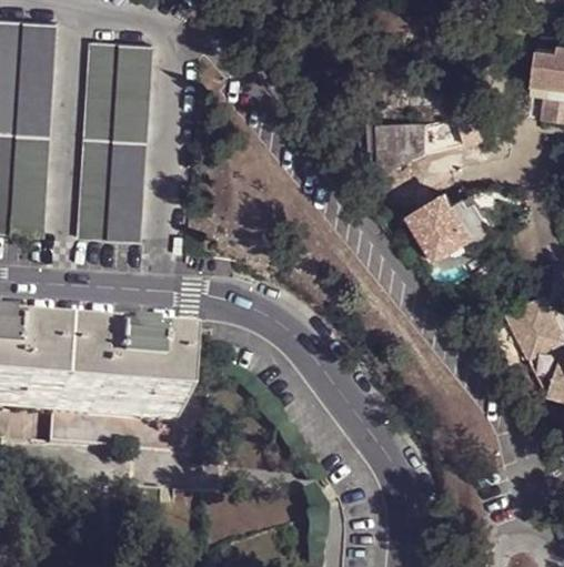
[(0,235),(10,236),(21,23),(0,21),(0,235)]
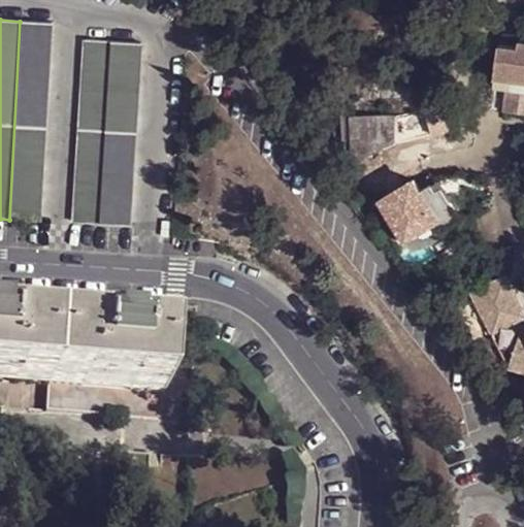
[(46,23),(20,22),(9,220),(36,221),(46,23)]
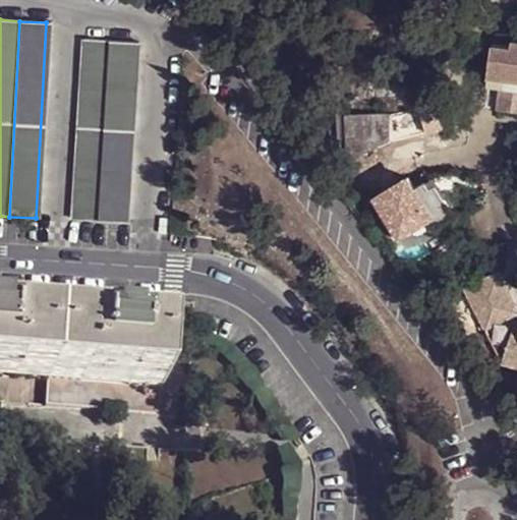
[(70,221),(99,222),(109,40),(79,39),(70,221)]
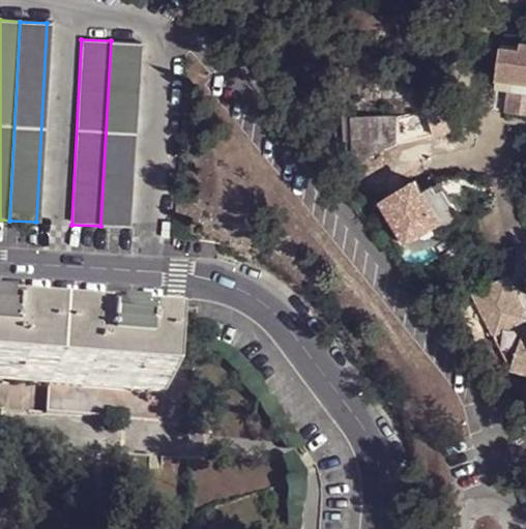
[(138,42),(111,40),(100,226),(126,228),(138,42)]
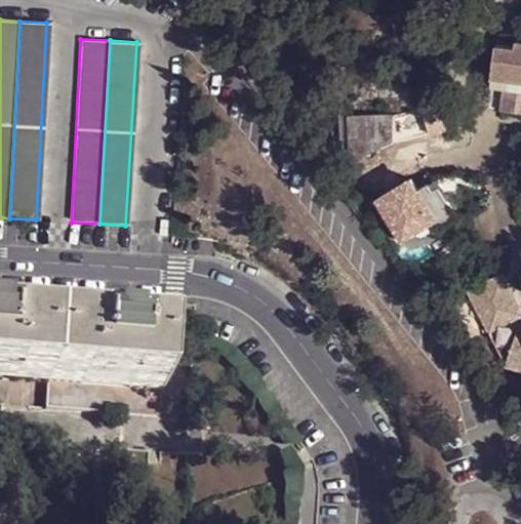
[(520,45),(511,43),(504,73),(520,75),(520,45)]
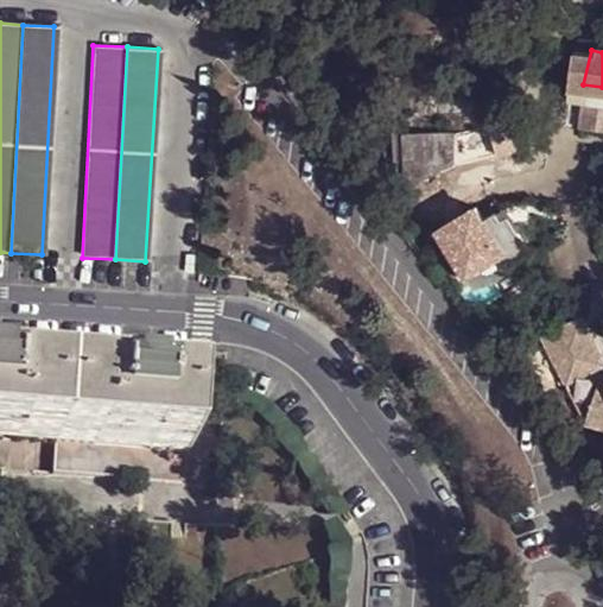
[(602,87),(583,84),(581,96),(602,99),(602,87)]
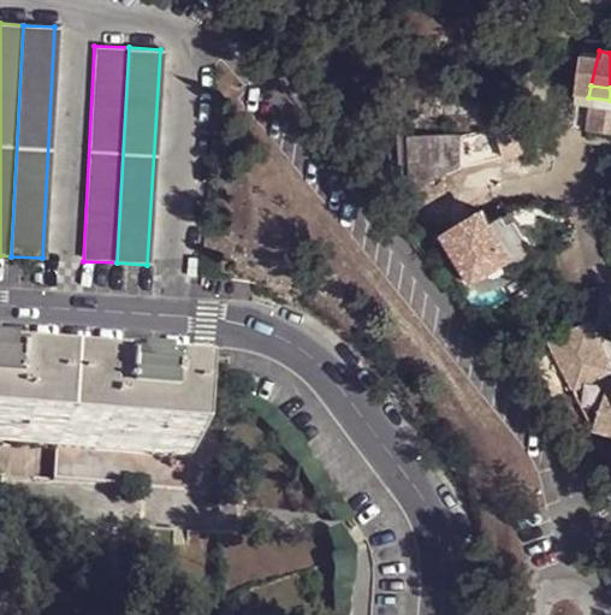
[(450,164),(482,163),(484,149),(487,134),(446,131),(450,164)]
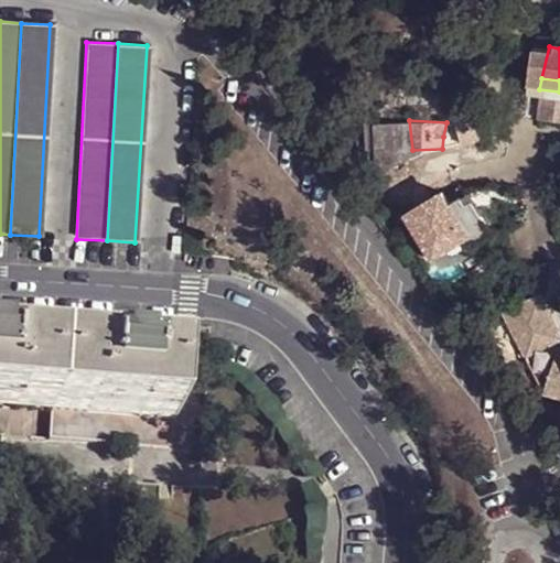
[(445,187),(399,213),(408,227),(402,230),(418,258),(454,238),(462,250),(495,231),(476,197),(469,201),(465,193),(452,199),(445,187)]
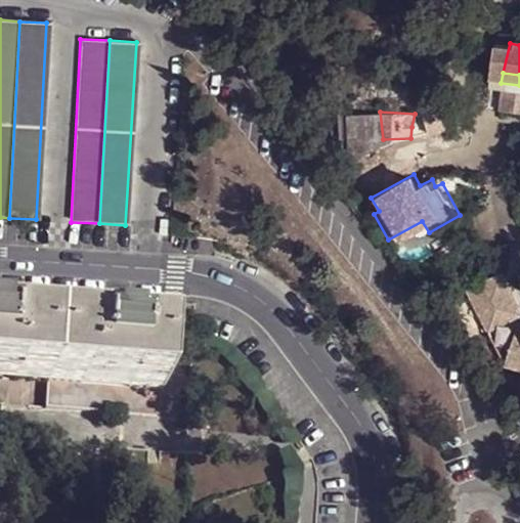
[(502,288),(495,275),(462,291),(468,304),(502,288)]
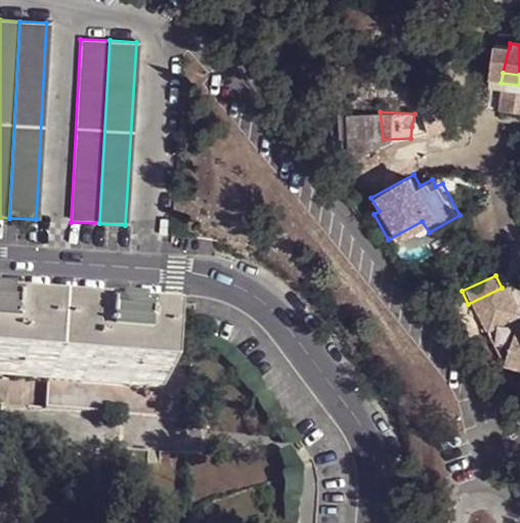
[(516,317),(502,288),(468,304),(481,334),(516,317)]
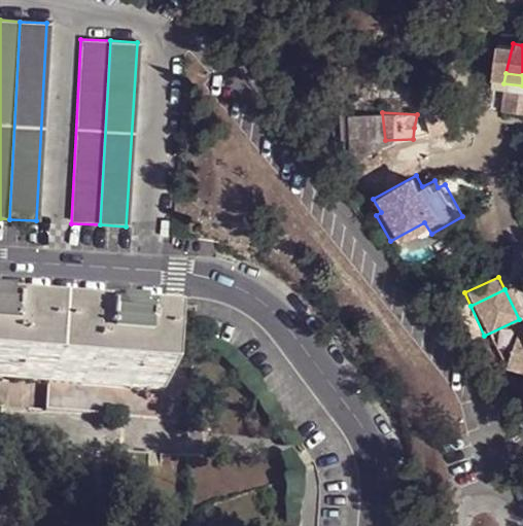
[(76,318),(75,329),(96,331),(115,332),(115,320),(76,318)]
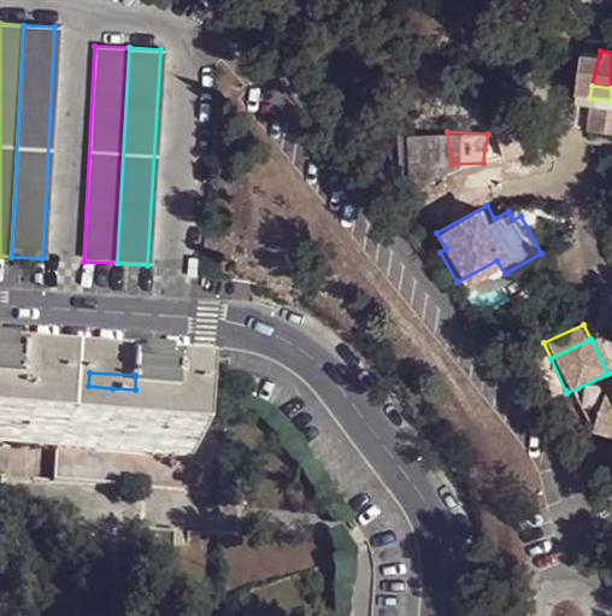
[(153,391),(154,376),(135,375),(135,389),(153,391)]
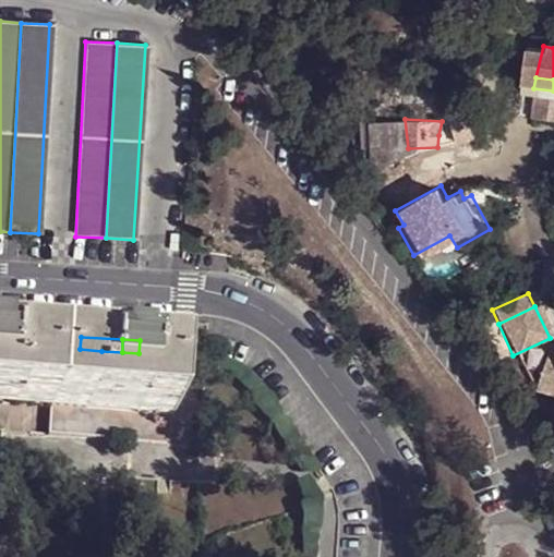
[(0,404),(41,409),(46,347),(12,344),(0,343),(0,404)]
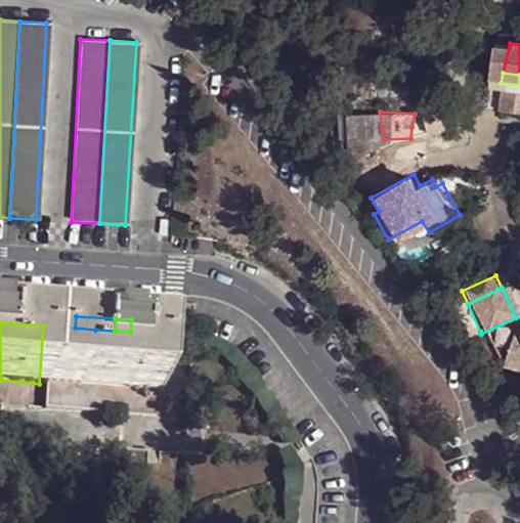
[(161,392),(165,334),(130,332),(115,331),(95,330),(75,328),(43,325),(39,384),(161,392)]
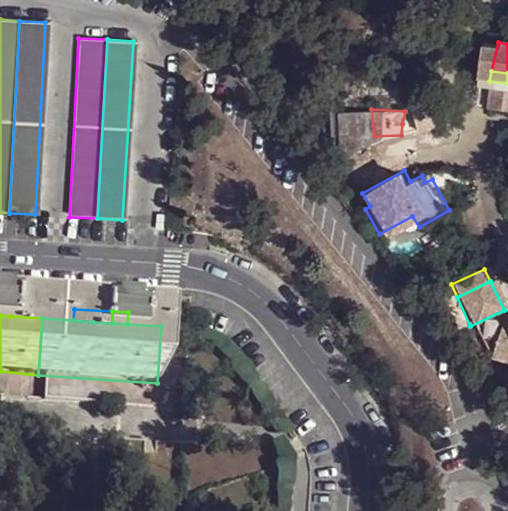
[(485,358),(506,365),(507,364),(507,324),(506,326),(498,323),(485,358)]
